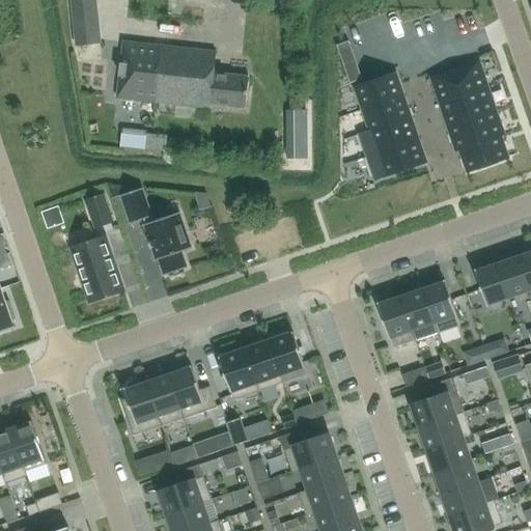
[(72,0),(76,33),(98,31),(94,0),(72,0)]
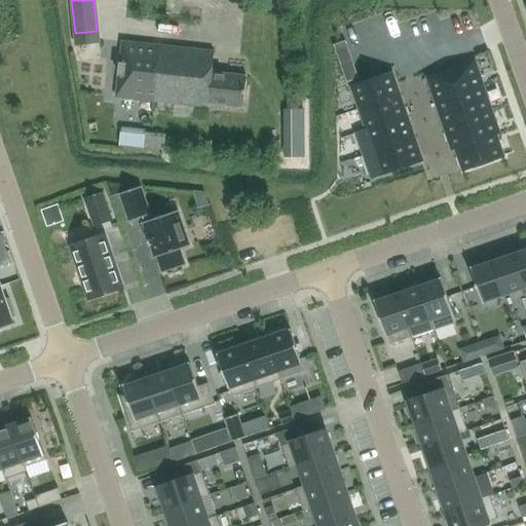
[(345,41),(333,45),(336,54),(348,50),(345,41)]
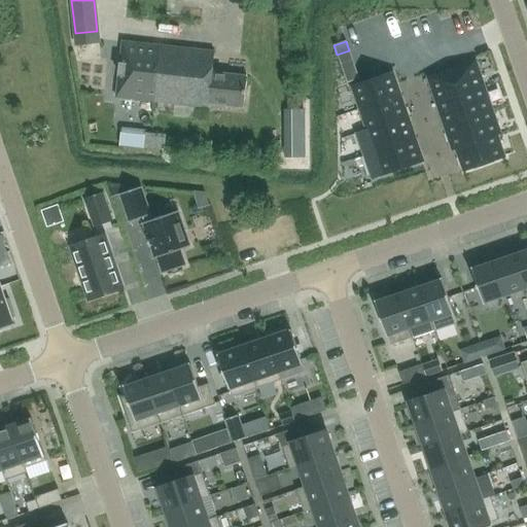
[(113,98),(153,102),(159,47),(120,42),(113,98)]
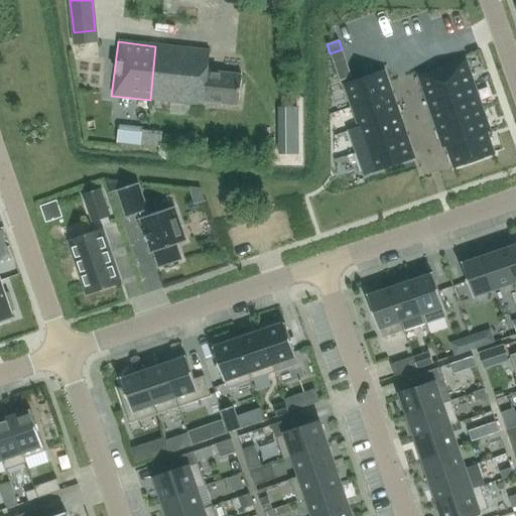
[(237,107),(240,77),(205,73),(208,52),(155,46),(150,100),(202,107),(203,103),(237,107)]
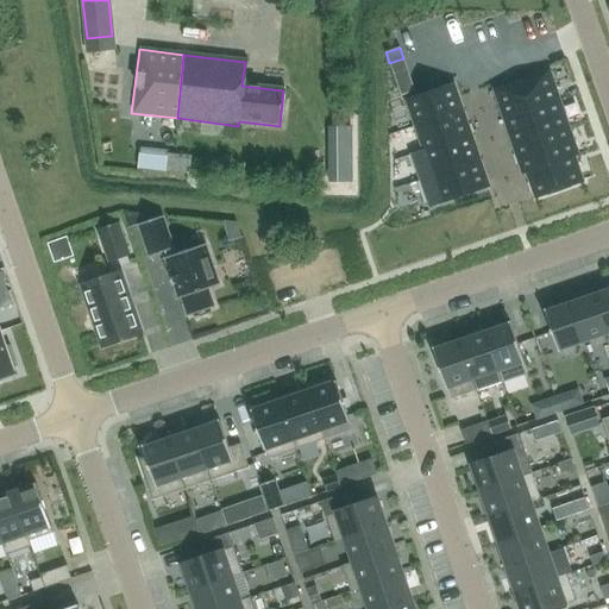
[(403,58),(389,63),(391,71),(406,67),(403,58)]
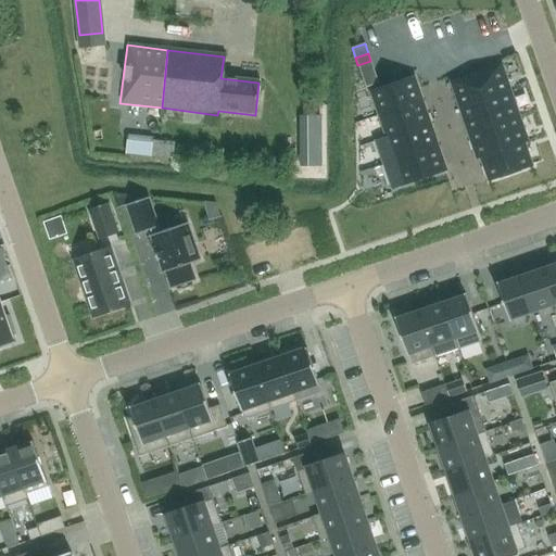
[(370,61),(357,65),(361,73),(374,68),(370,61)]
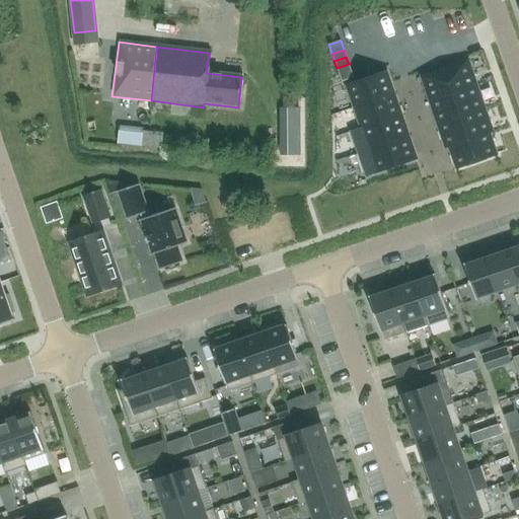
[(422,77),(430,100),(475,85),(467,62),(422,77)]
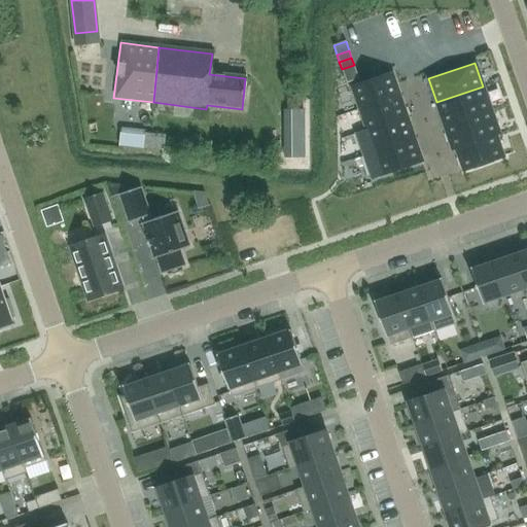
[(354,65),(342,69),(344,76),(357,72),(354,65)]
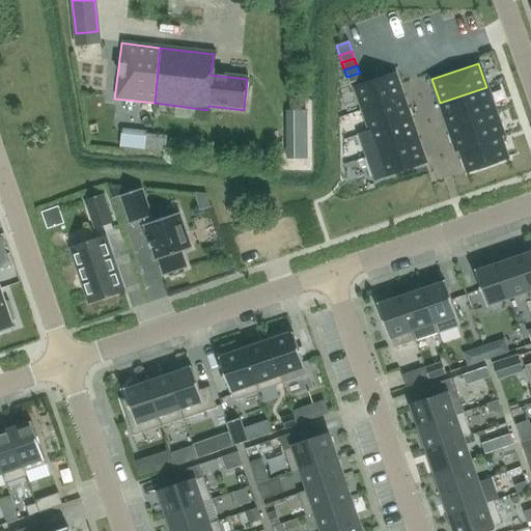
[(360,73),(346,77),(350,84),(362,80),(360,73)]
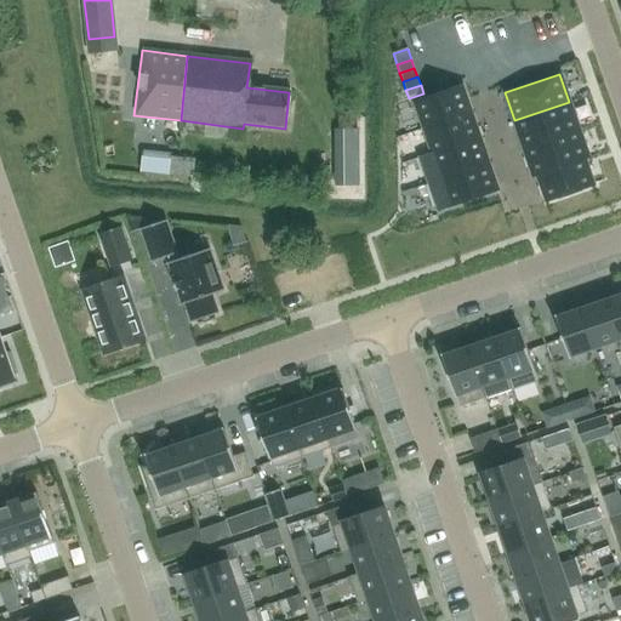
[(461,87),(415,103),(423,127),(469,112),(461,87)]
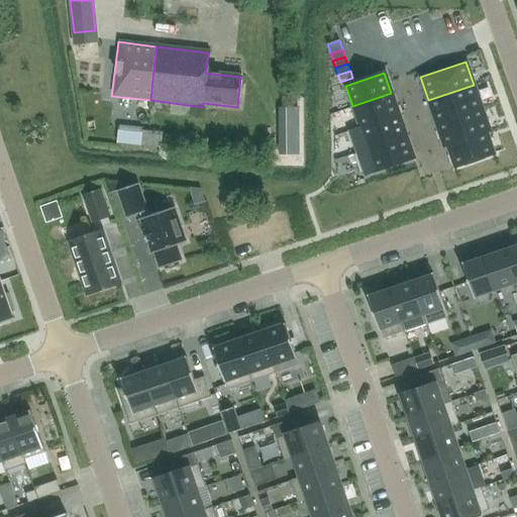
[(428,100),(436,123),(482,108),(474,85),(428,100)]
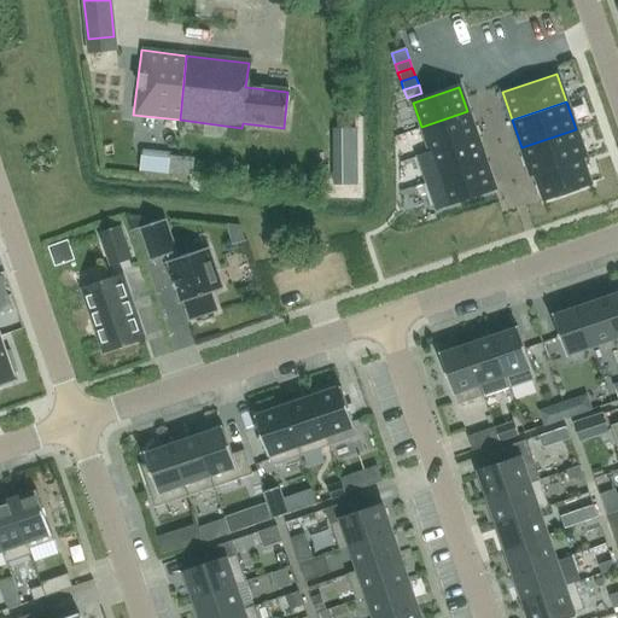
[(477,136),(467,111),(421,127),(430,153),(477,136)]
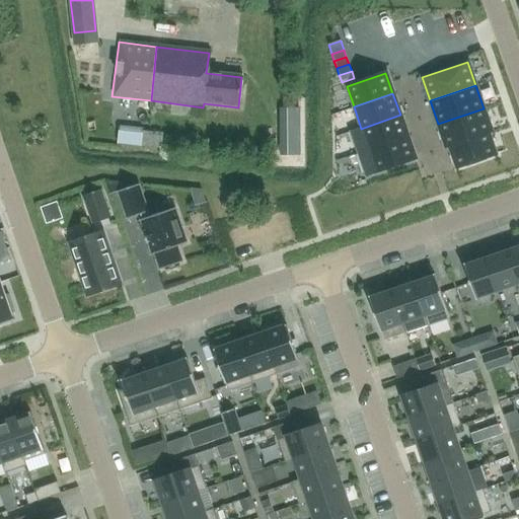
[(301,155),(300,106),(279,106),(280,155),(301,155)]
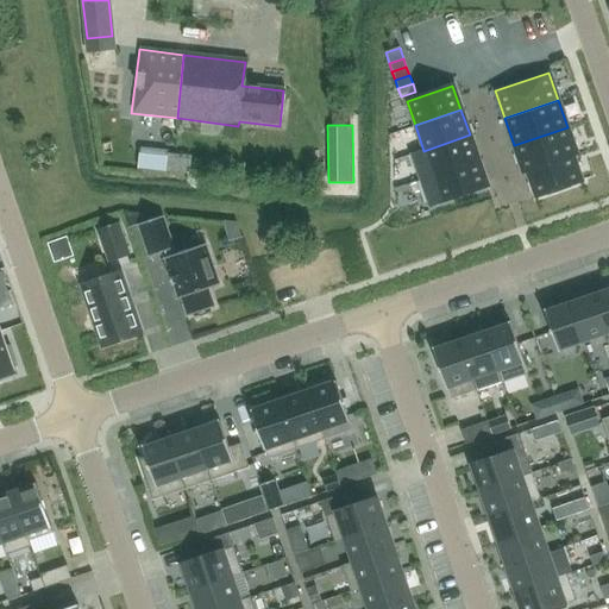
[(514,145),(523,175),(528,173),(573,157),(577,156),(567,127),(514,145)]
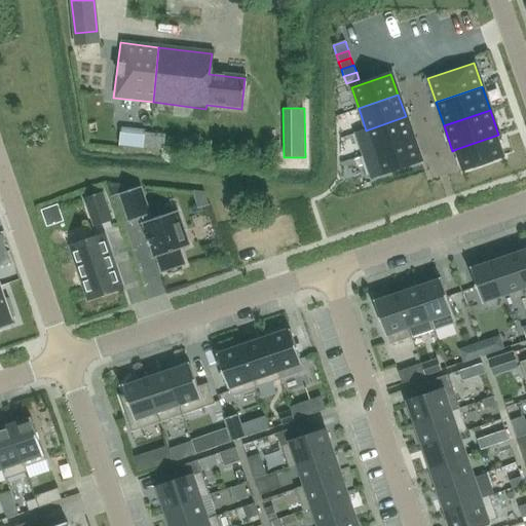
[(413,139),(406,116),(366,130),(357,134),(364,155),(413,139)]
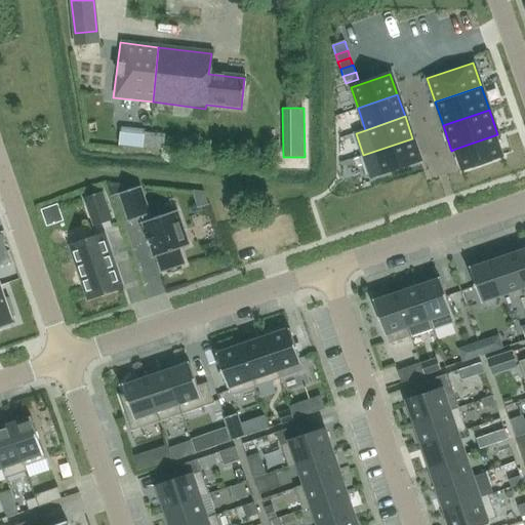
[(113,125),(113,143),(139,144),(139,126),(113,125)]
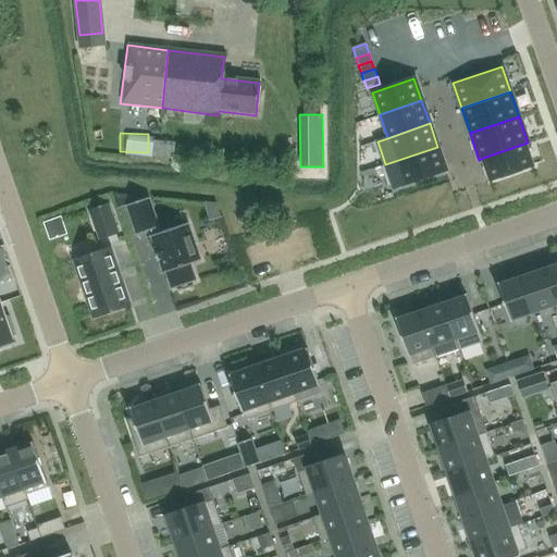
[(524,144),(483,158),(491,181),(532,166),(524,144)]
